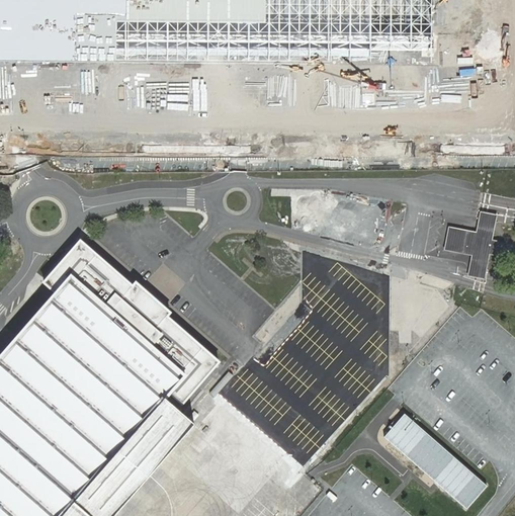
[(0,0),(0,59),(430,62),(430,0),(0,0)]
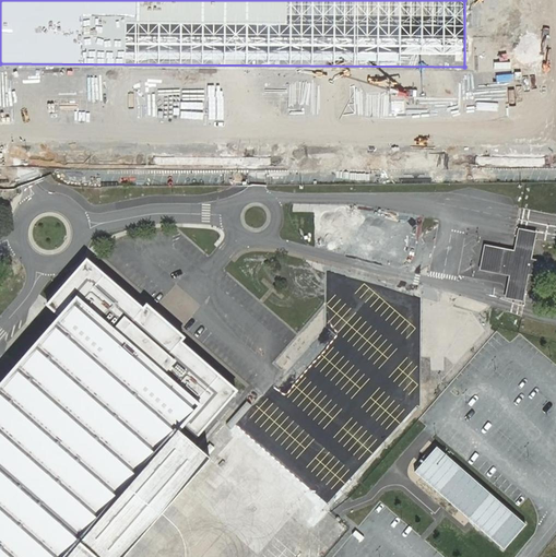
[(515,226),(513,235),(532,238),(533,229),(515,226)]
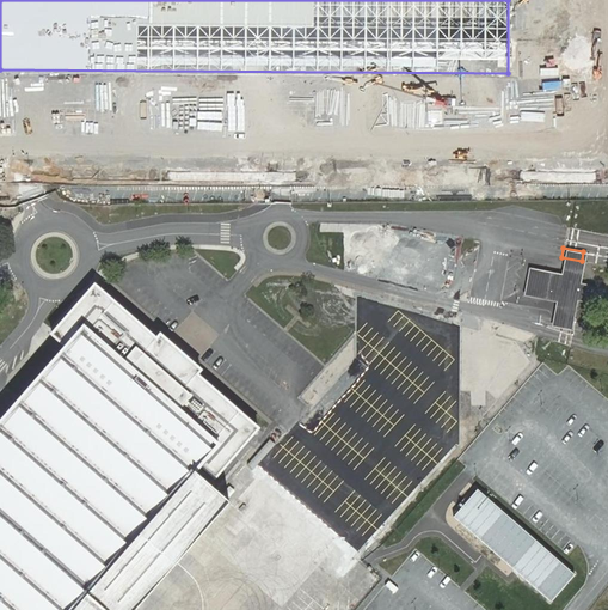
[(558,272),(527,266),(521,294),(553,300),(551,315),(571,318),(577,288),(582,261),(562,257),(558,272)]
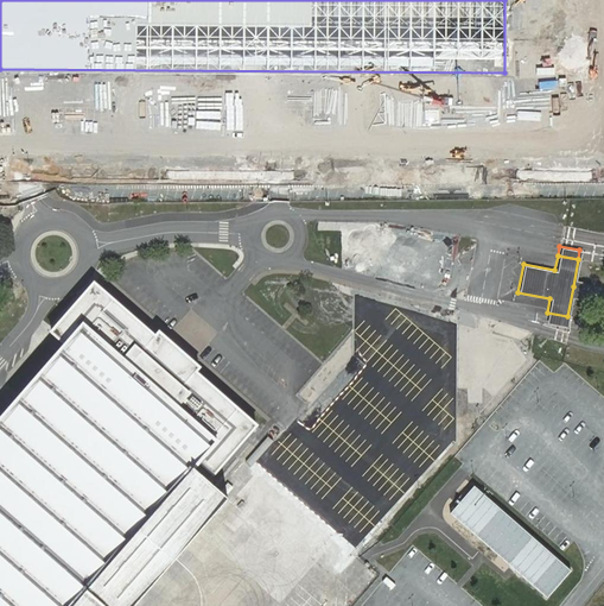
[(0,605),(126,605),(171,554),(223,493),(194,466),(196,461),(211,474),(254,425),(90,283),(46,333),(62,345),(0,415),(0,605)]
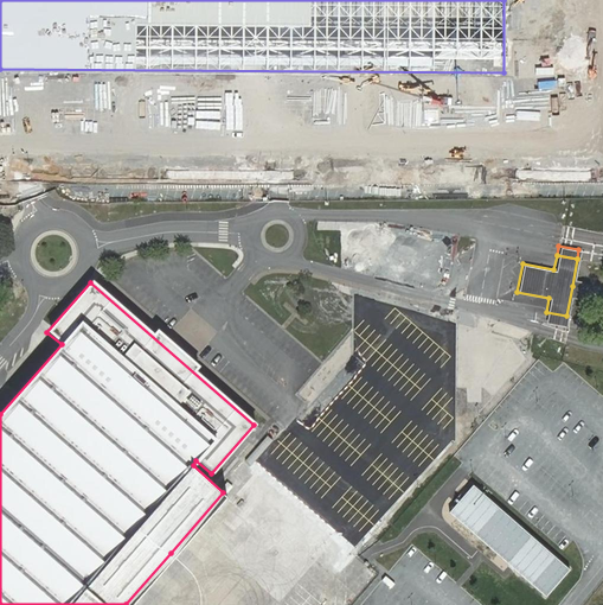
[(545,317),(544,322),(565,325),(565,320),(566,316),(546,312),(545,317)]
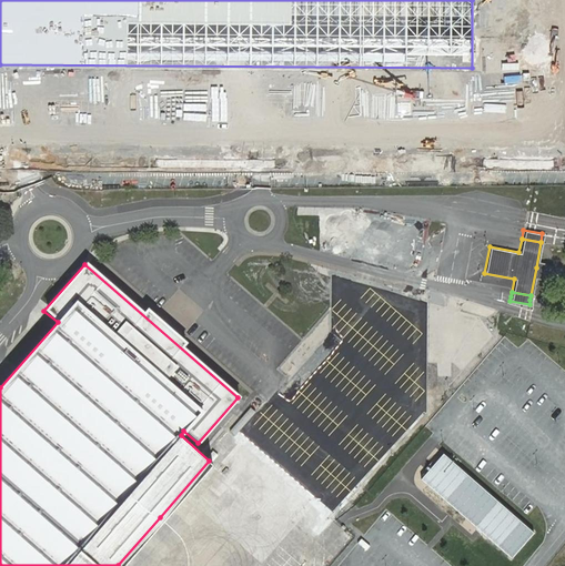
[(532,531),(441,450),(417,476),(508,556),(532,531)]
